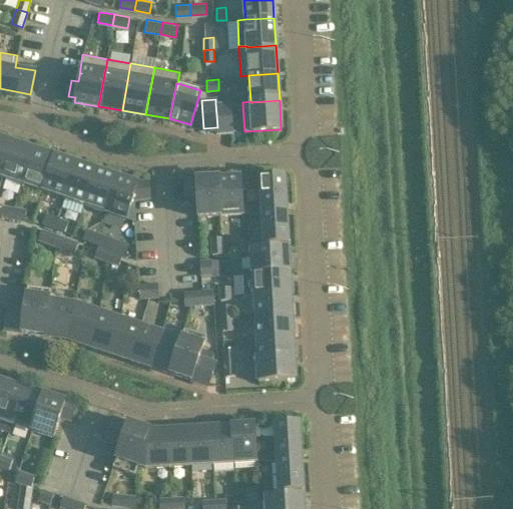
[(215,103),(217,127),(217,131),(230,130),(228,102),(215,103)]
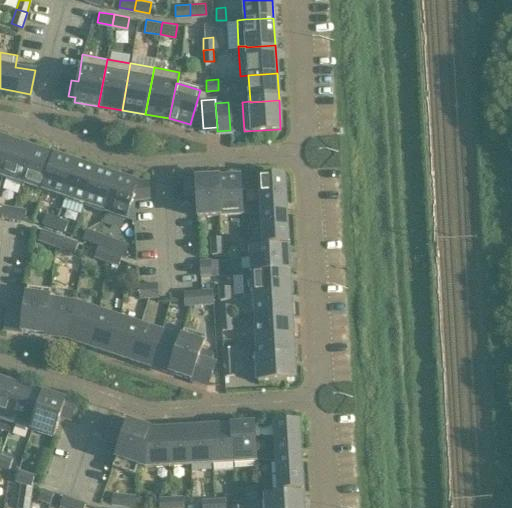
[(0,135),(0,174),(2,175),(13,140),(0,135)]
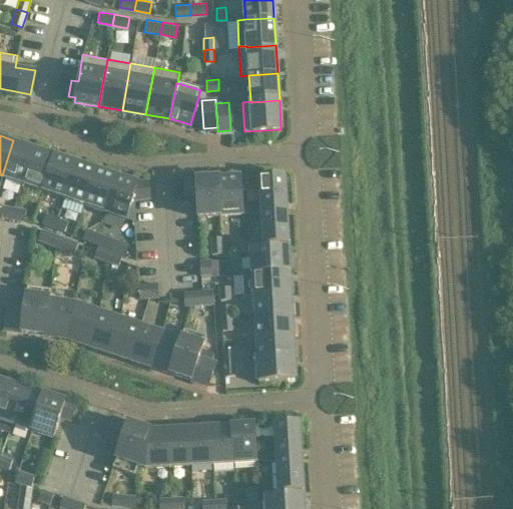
[(13,140),(2,175),(22,182),(34,147),(13,140)]
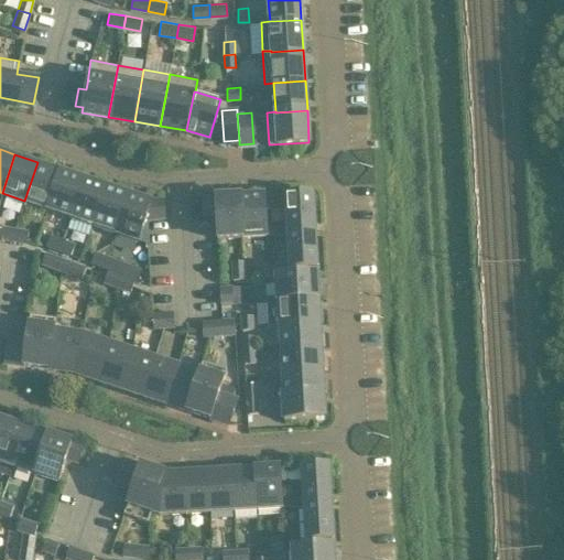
[(60,170),(38,162),(24,201),(47,208),(60,170)]
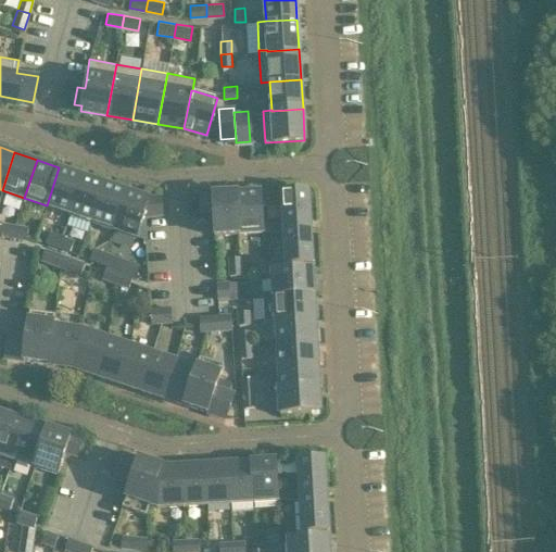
[(59,167),(47,205),(68,213),(81,175),(59,167)]
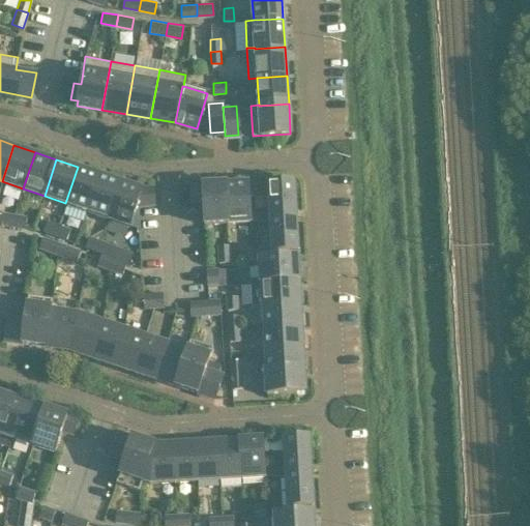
[(66,203),(62,213),(83,221),(87,210),(98,173),(78,167),(65,203),(66,203)]
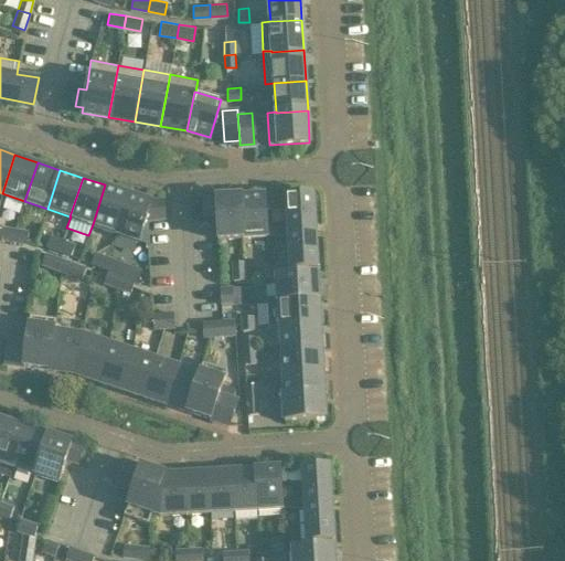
[(105,184),(93,224),(115,231),(128,192),(105,184)]
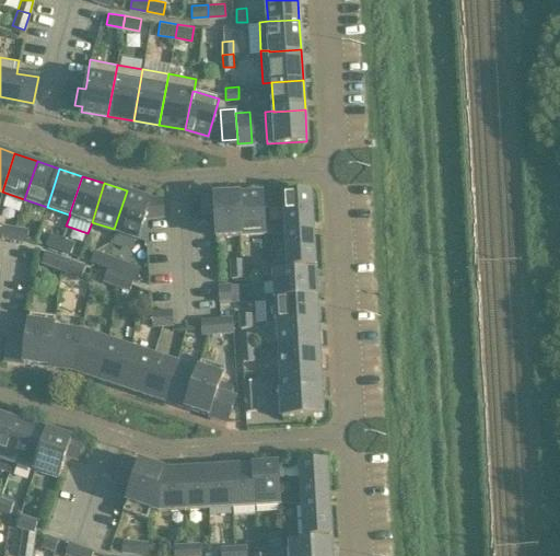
[(286,228),(312,226),(310,189),(283,190),(286,223),(264,224),(265,232),(287,231),(286,228)]
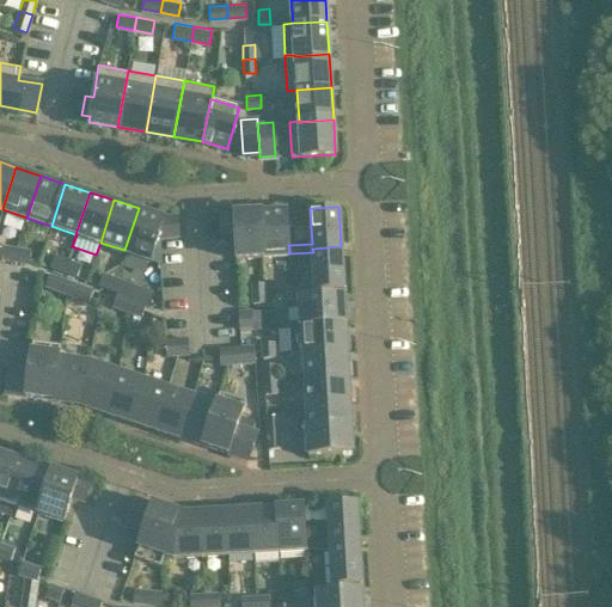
[(163,216),(139,208),(124,250),(150,258),(158,235),(178,234),(177,215),(163,216)]
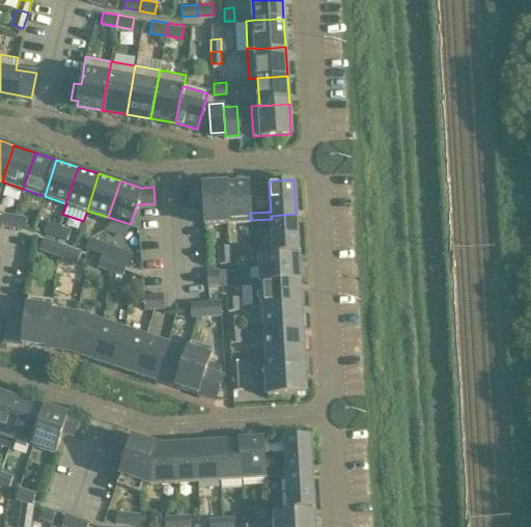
[(251,220),(250,213),(249,182),(225,184),(227,221),(251,220)]
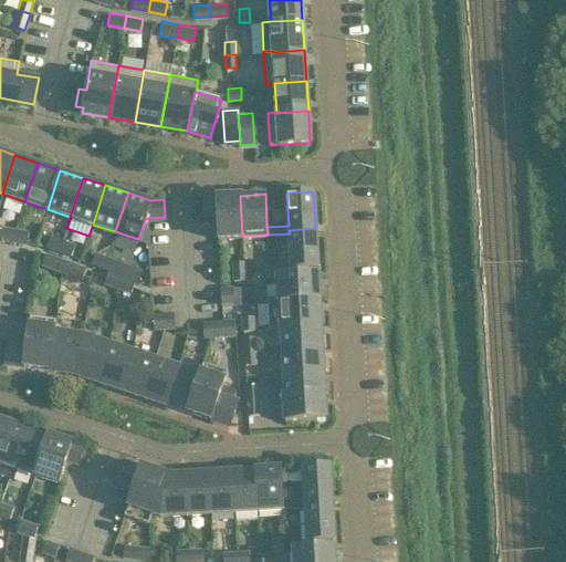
[(242,236),(240,196),(203,198),(205,214),(217,214),(218,238),(242,236)]
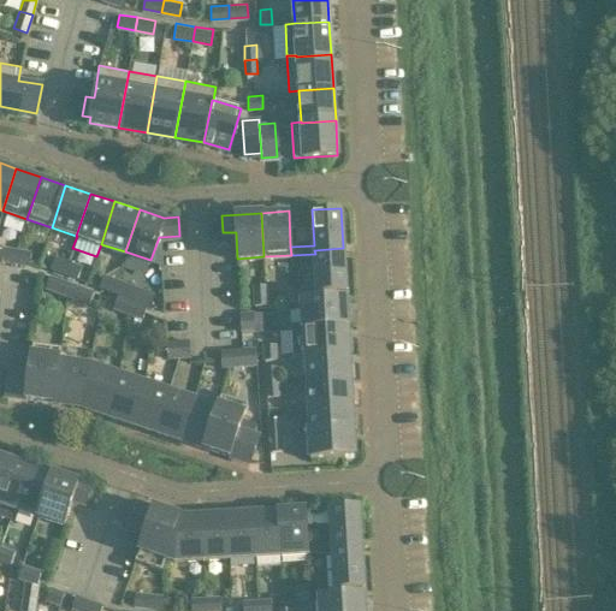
[(4,247),(1,259),(16,261),(17,248),(4,247)]
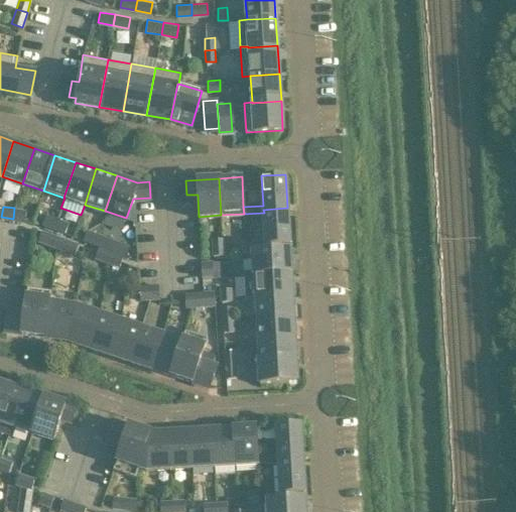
[(26,210),(14,208),(13,219),(24,220),(26,210)]
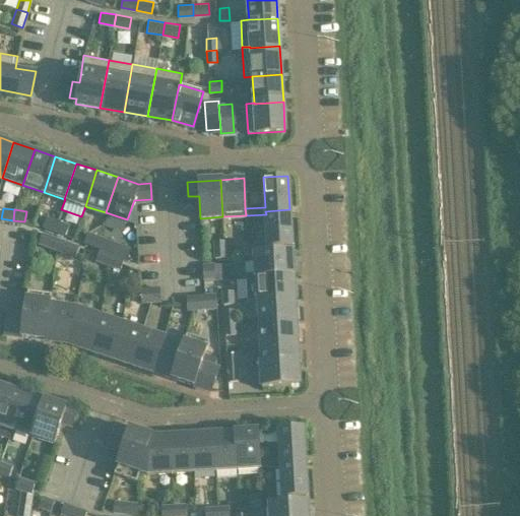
[(268,252),(291,251),(289,209),(265,211),(266,214),(268,252)]
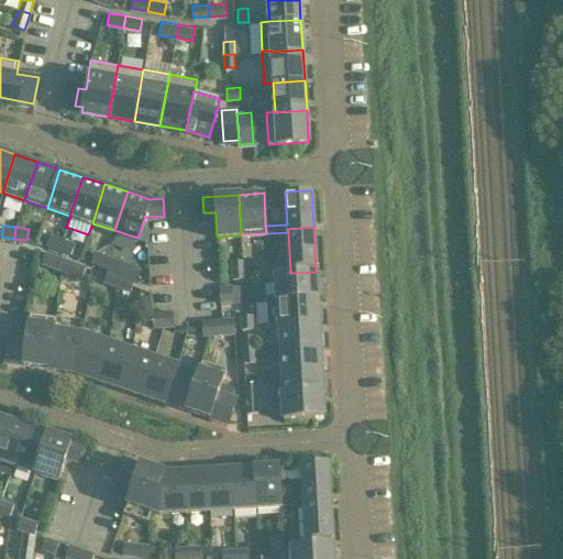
[(50,234),(46,244),(58,249),(62,239),(50,234)]
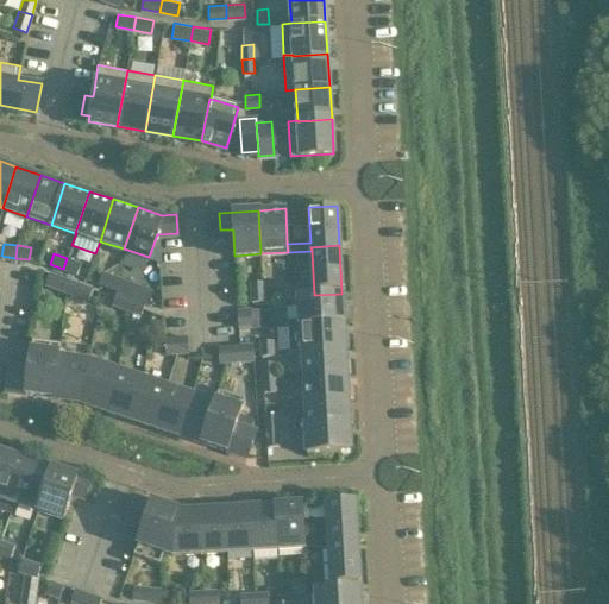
[(80,263),(67,258),(63,269),(76,274),(80,263)]
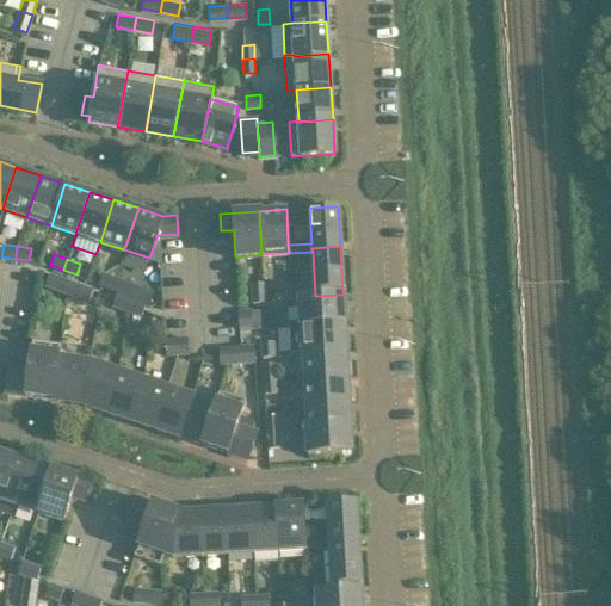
[(67,291),(72,280),(50,272),(45,283),(67,291)]
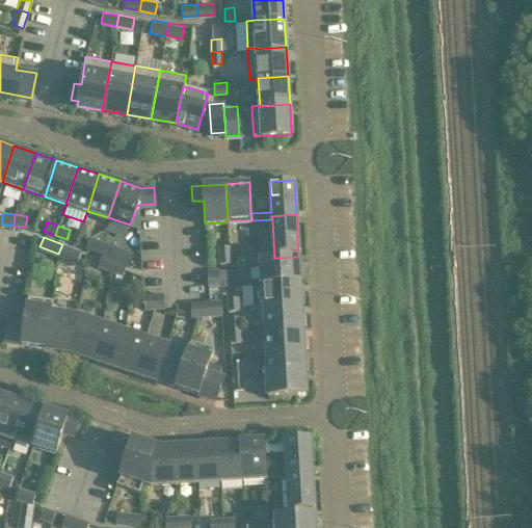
[(89,237),(86,246),(98,251),(101,241),(89,237)]
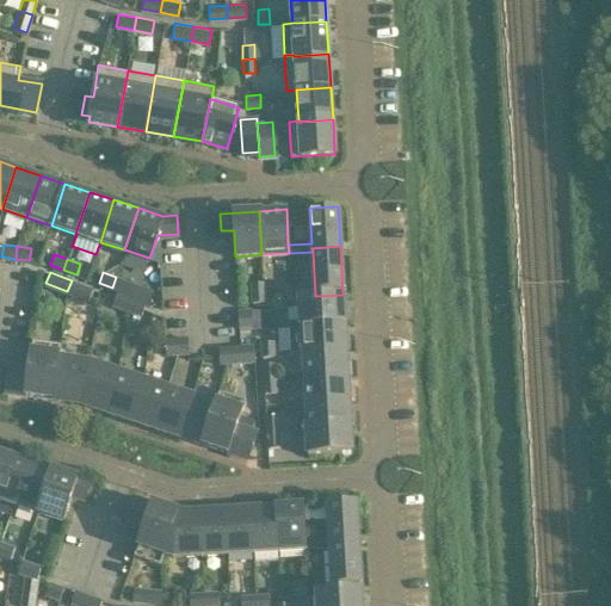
[(133,283),(116,277),(112,288),(128,294),(133,283)]
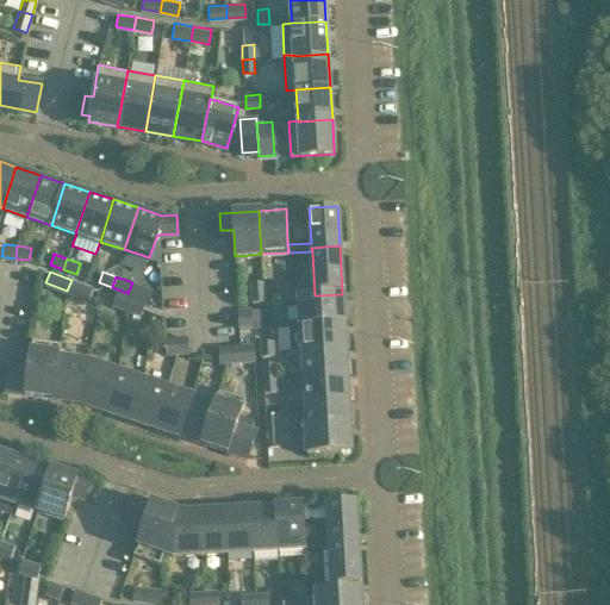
[(93,288),(72,280),(67,291),(88,299),(93,288)]
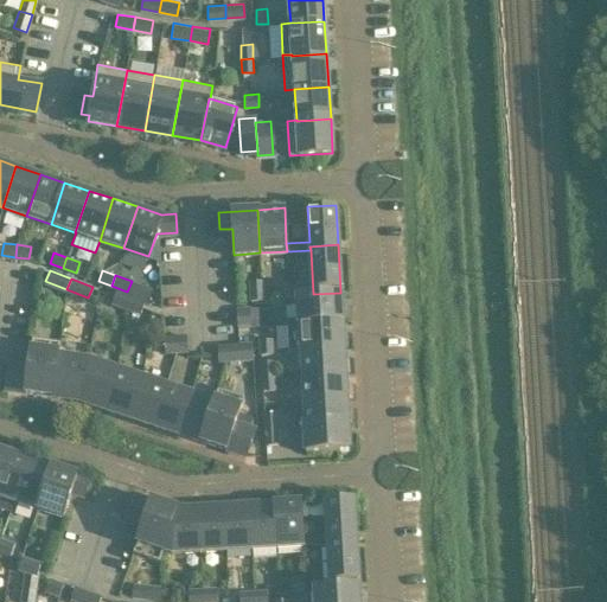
[(249,280),(251,299),(263,299),(262,279),(249,280)]
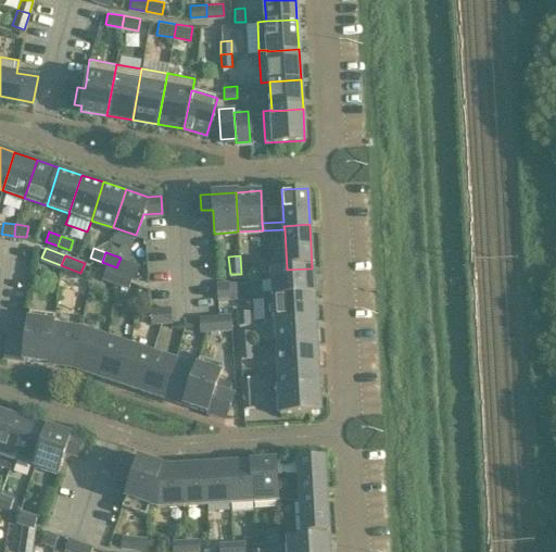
[(265,272),(264,258),(252,258),(253,272),(265,272)]
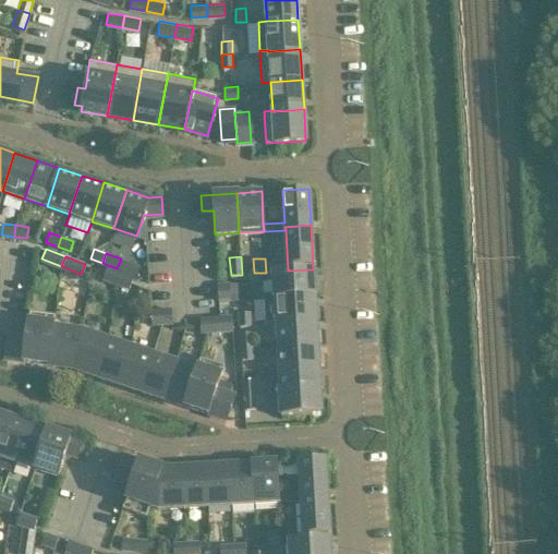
[(102,277),(116,282),(120,272),(106,267),(102,277)]
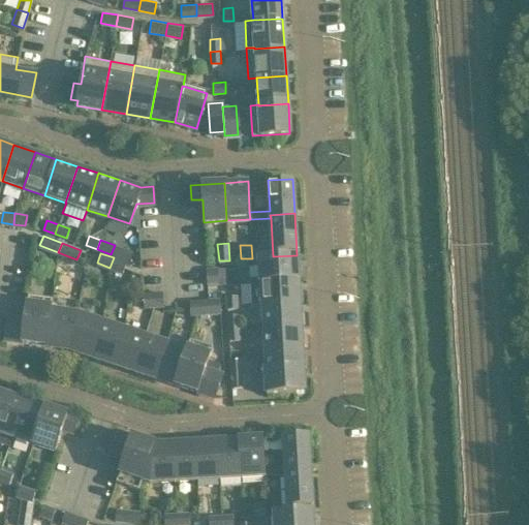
[(273,256),(258,257),(259,280),(298,278),(297,255),(273,256)]
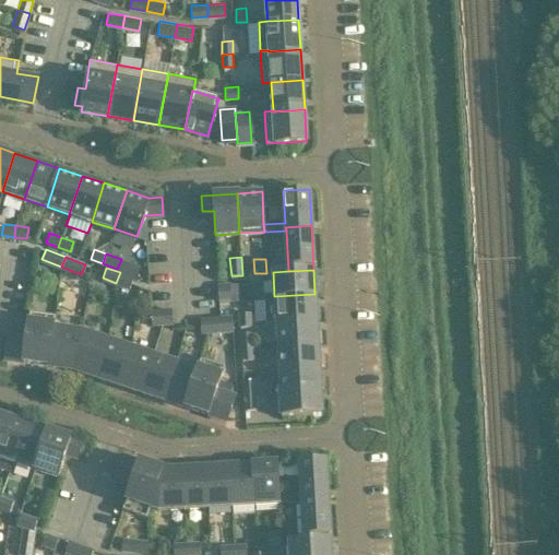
[(129,287),(131,282),(132,278),(120,272),(116,283),(129,287)]
